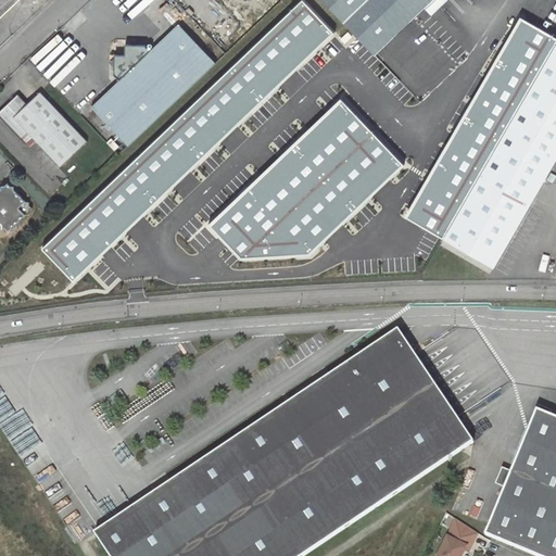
[(0,0),(0,17),(19,0),(0,0)]
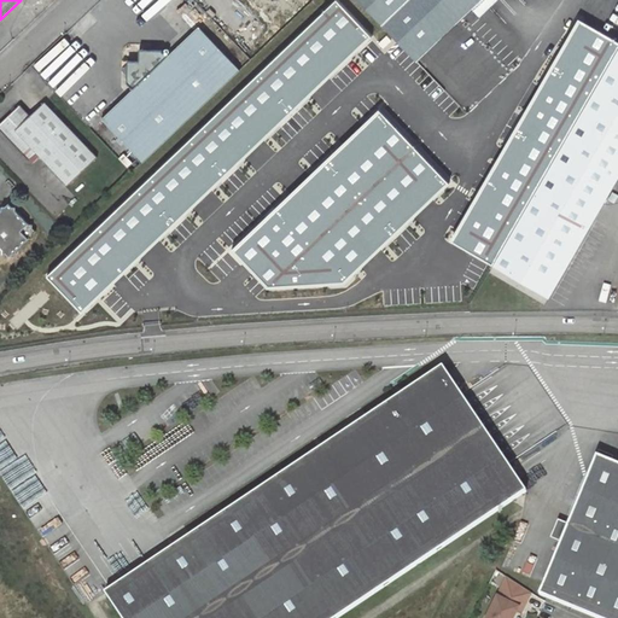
[(337,0),(336,0),(48,275),(85,312),(372,35),(337,0)]
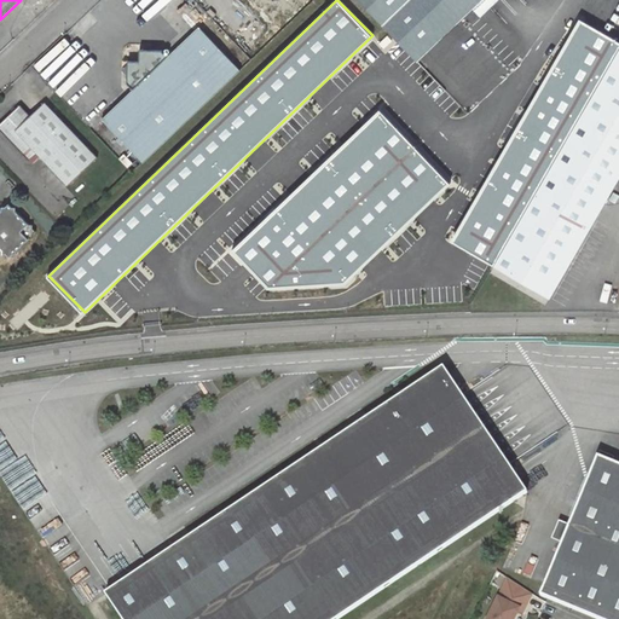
[(358,0),(414,58),(467,9),(475,0),(358,0)]
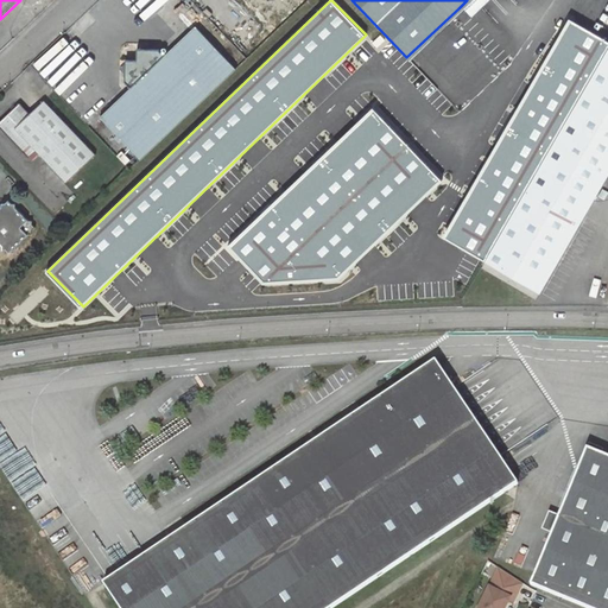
[(491,0),(467,0),(458,8),(470,20),(491,0)]
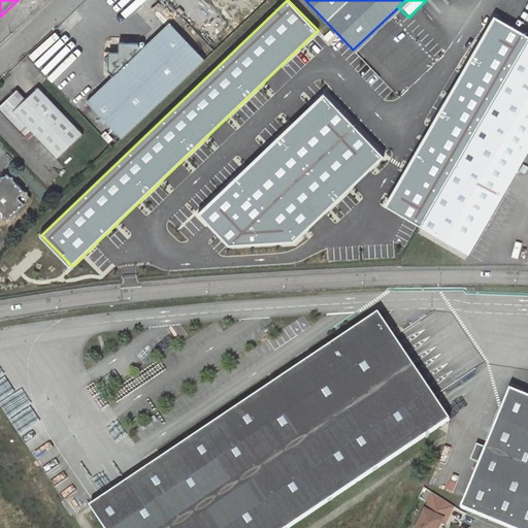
[(418,227),(527,37),(493,18),(384,206),(418,227)]
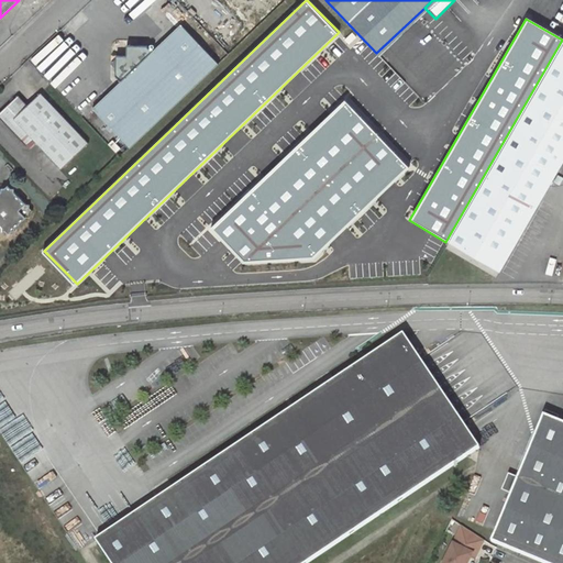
[(121,81),(94,108),(131,148),(220,64),(181,24),(154,51),(148,46),(142,45),(136,40),(132,45),(128,45),(127,55),(118,55),(117,59),(111,65),(117,69),(116,76),(121,81)]
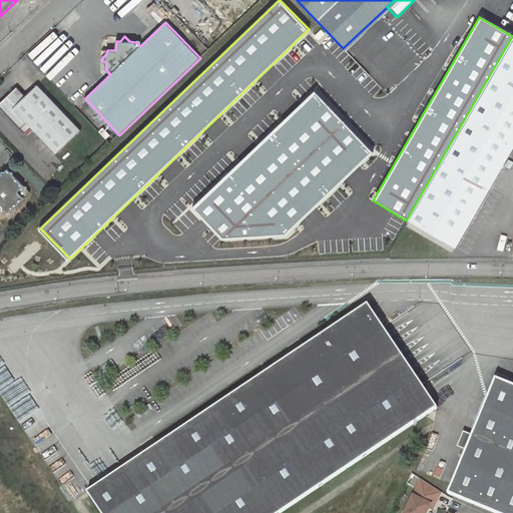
[(512,42),(465,126),(510,153),(512,146),(512,42)]
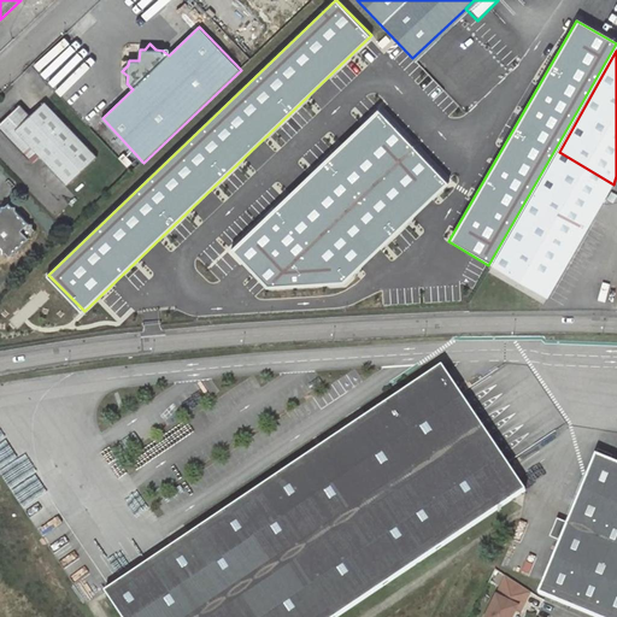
[(21,105),(0,123),(0,129),(29,159),(36,152),(69,184),(98,157),(46,101),(31,115),(21,105)]
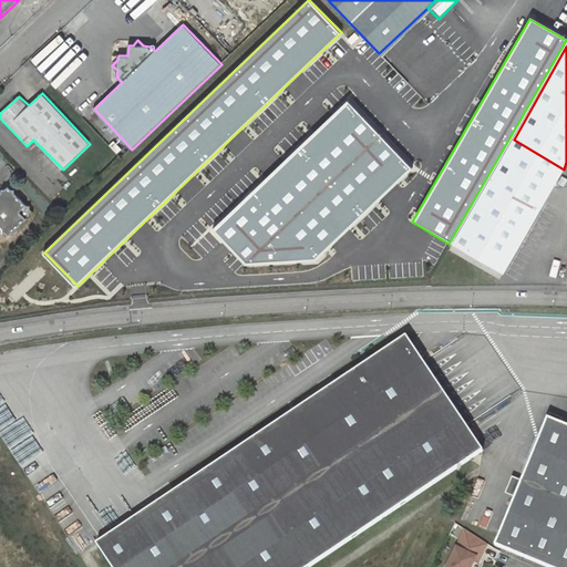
[(348,101),(214,228),(247,264),(317,259),(412,167),(348,101)]
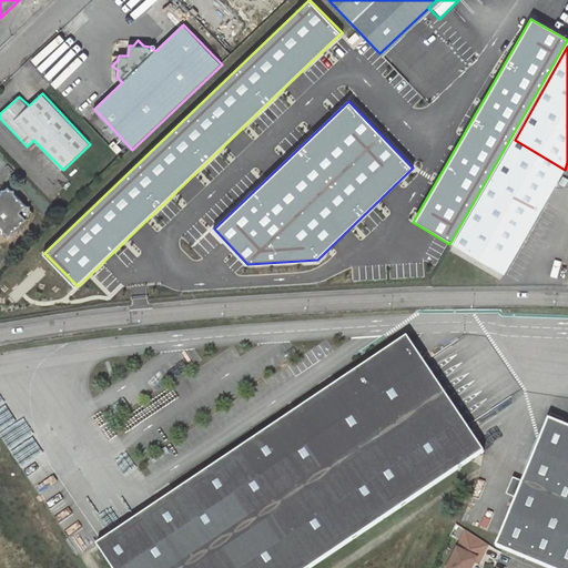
[(515,140),(489,183),(455,243),(505,273),(565,170),(515,140)]
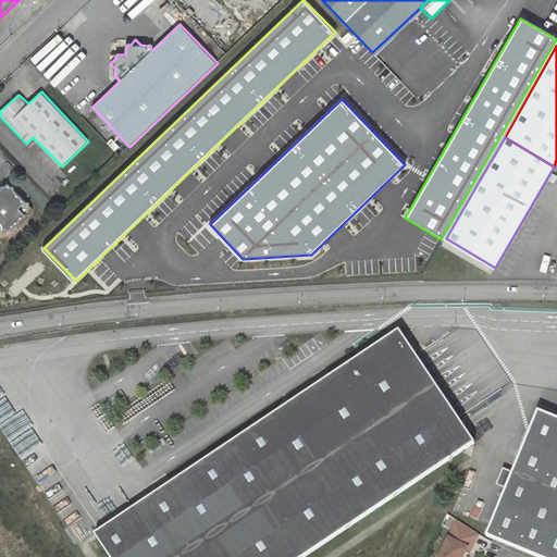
[(0,230),(2,227),(7,227),(9,231),(12,227),(15,229),(15,224),(26,214),(29,214),(29,212),(33,209),(31,207),(31,202),(25,201),(15,190),(15,187),(11,187),(9,184),(5,187),(2,186),(2,189),(0,192),(0,230)]
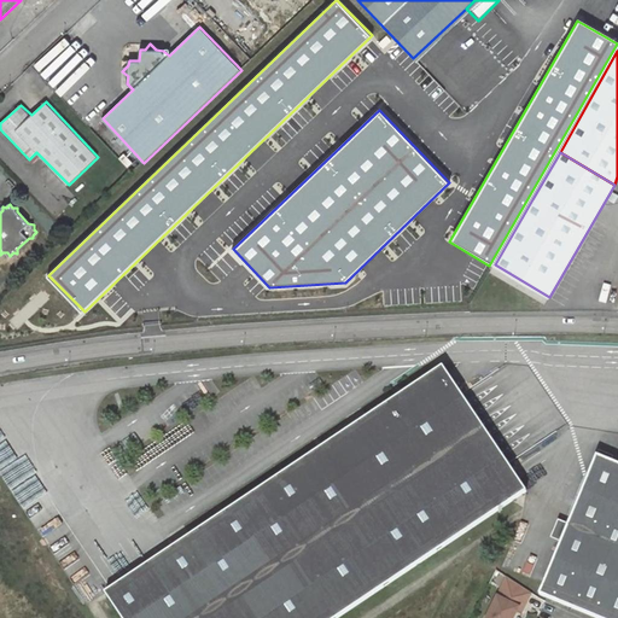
[(105,601),(116,617),(343,617),(525,491),(438,368),(105,601)]
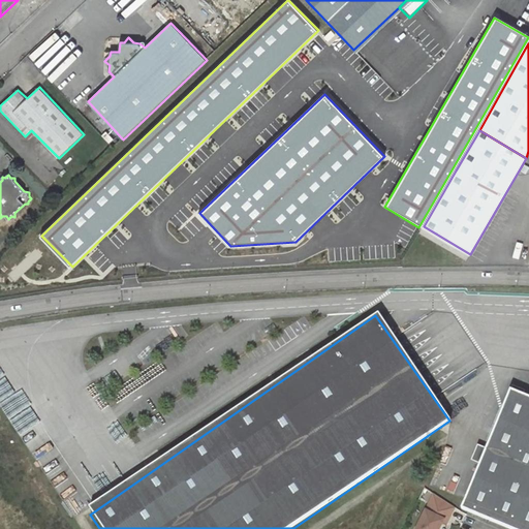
[(528,528),(528,397),(508,390),(460,508),(509,528),(528,528)]
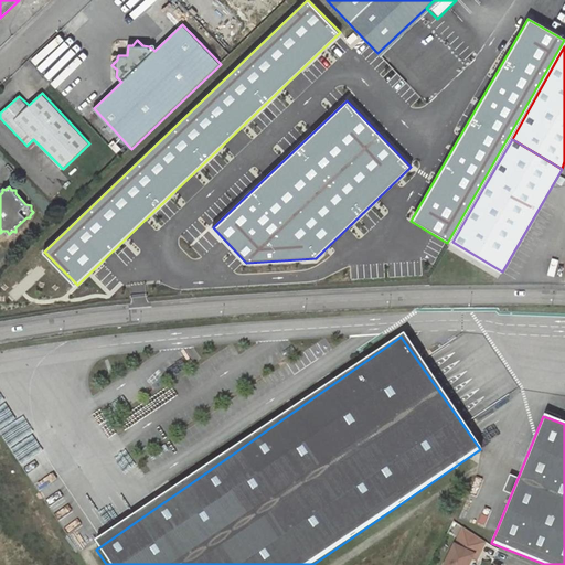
[(486,542),(464,528),(445,564),(468,564),(472,558),(473,558),(478,557),(486,542)]
